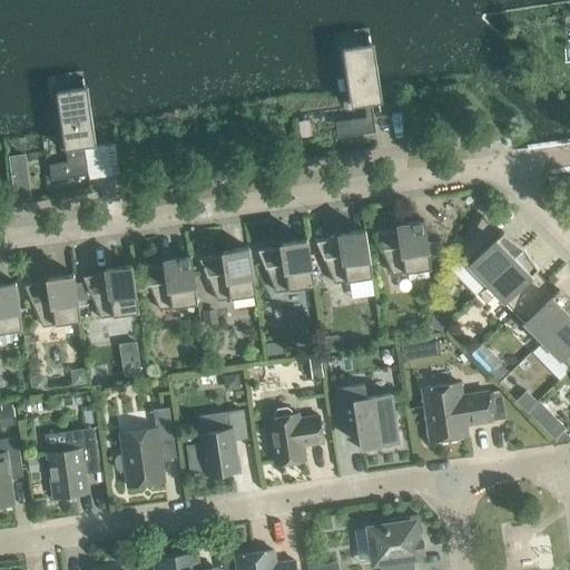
[(379,102),(376,88),(371,46),(343,49),(351,106),(364,105),(365,118),(335,123),(337,138),(375,133),(371,104),(379,102)]
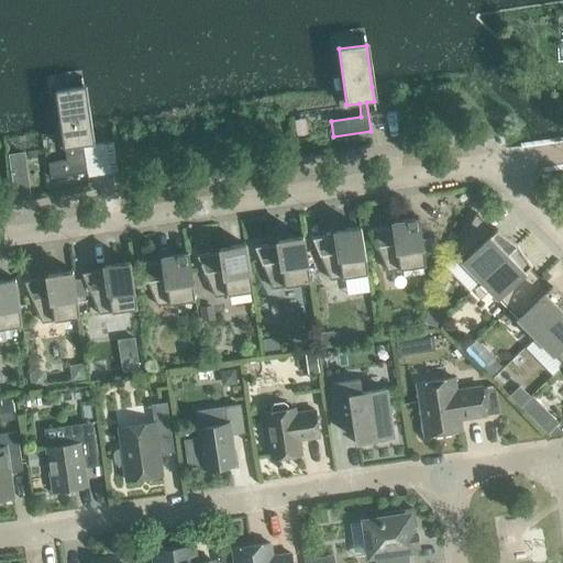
[(91,143),(89,128),(83,87),(56,91),(66,161),(48,163),(51,178),(88,173),(84,144),(91,143)]
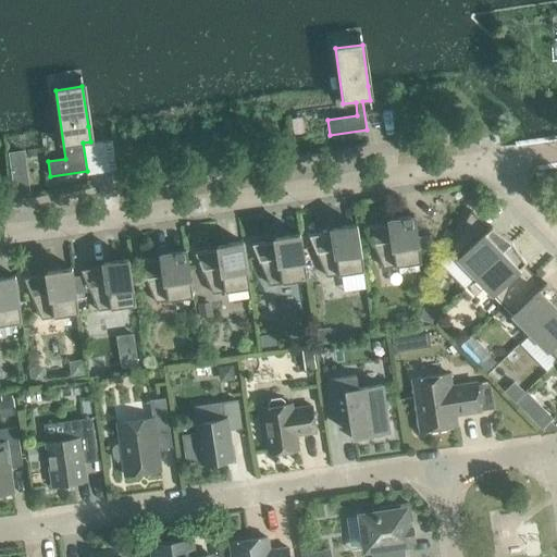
[(449,250),(475,277),(509,245),(497,233),(494,235),(470,211),(449,250)]
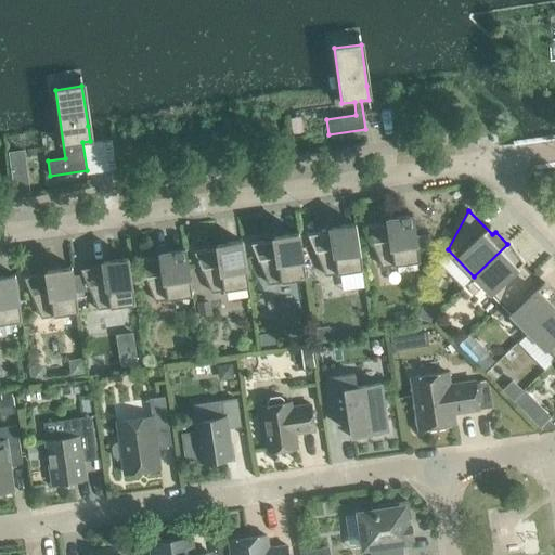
[(364,228),(382,268),(420,262),(412,216),(397,218),(398,222),(364,227),(364,228)]
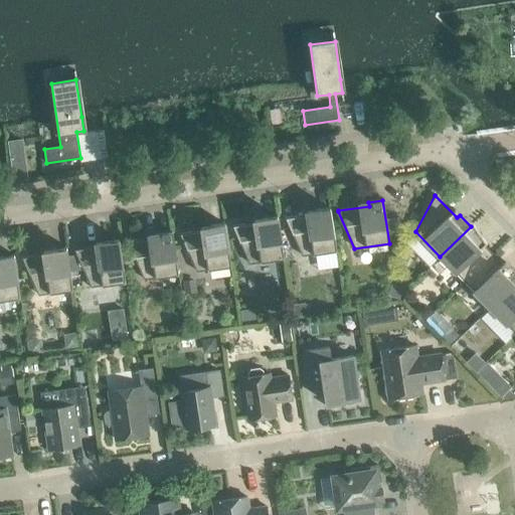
[(285,218),(286,219),(302,256),(336,251),(330,208),(316,210),(316,213),(285,218)]
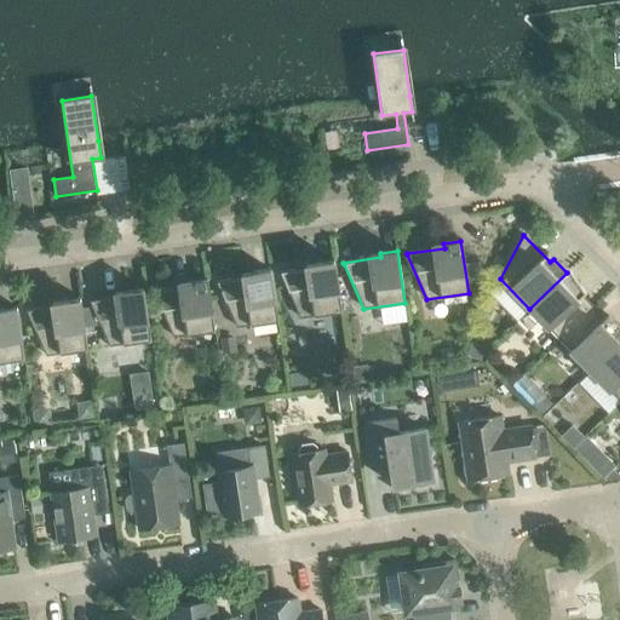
[(280,273),(299,319),(342,313),(333,260),(316,263),(317,267),(280,273)]
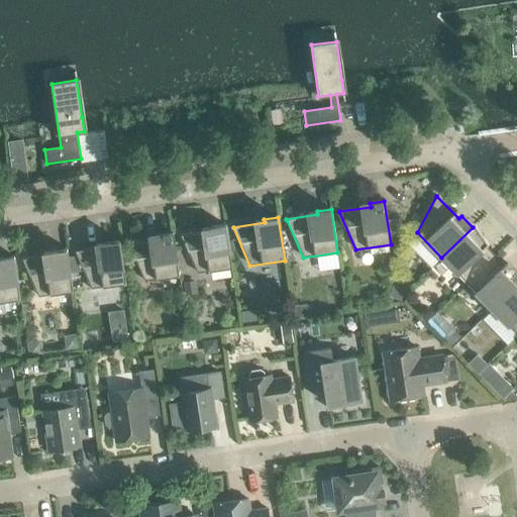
[(388,221),(390,233),(402,231),(400,219),(388,221)]
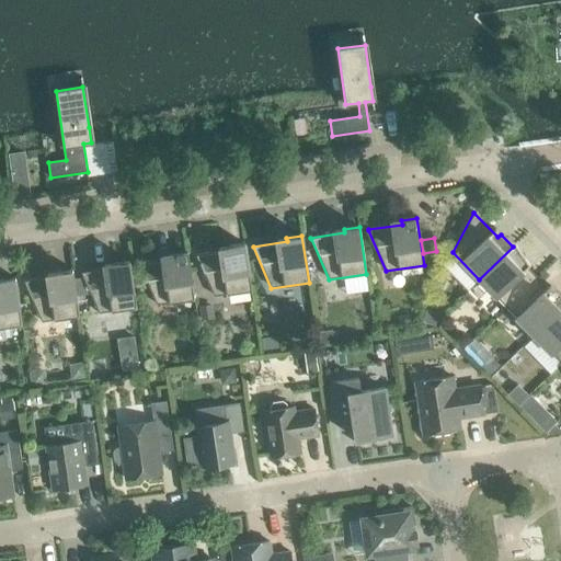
[(196,255),(214,296),(251,290),(244,244),(229,247),(230,250),(196,255)]
